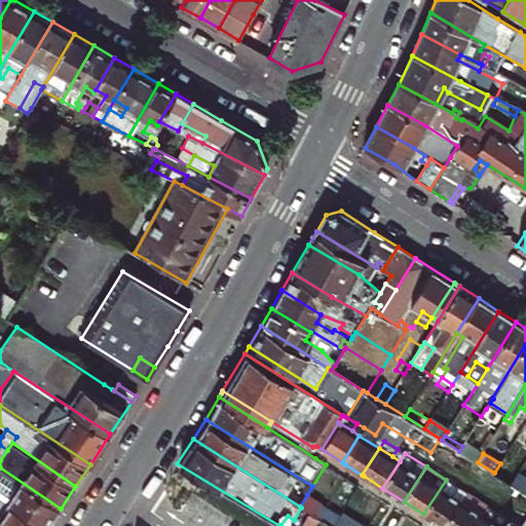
[(0,497),(43,525),(48,525),(61,509),(0,467),(0,497)]
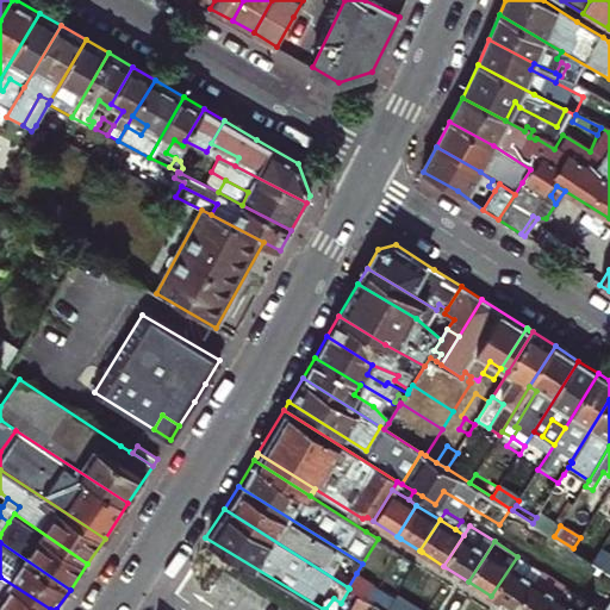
[(609,547),(599,565),(609,571),(609,547)]
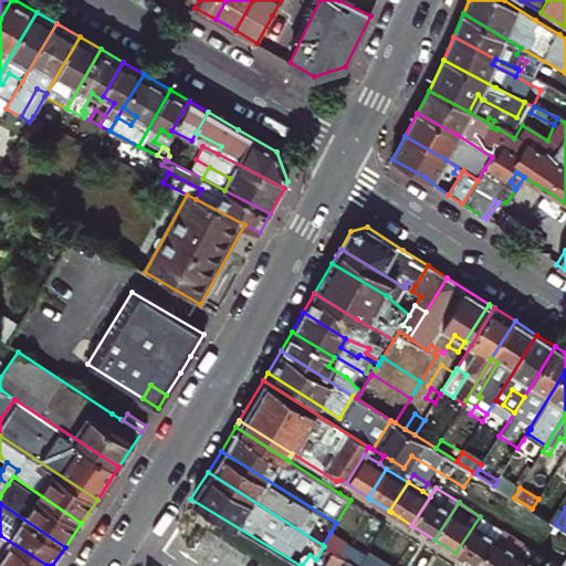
[(479,565),(502,530),(480,516),(456,553),(475,565),(479,565)]
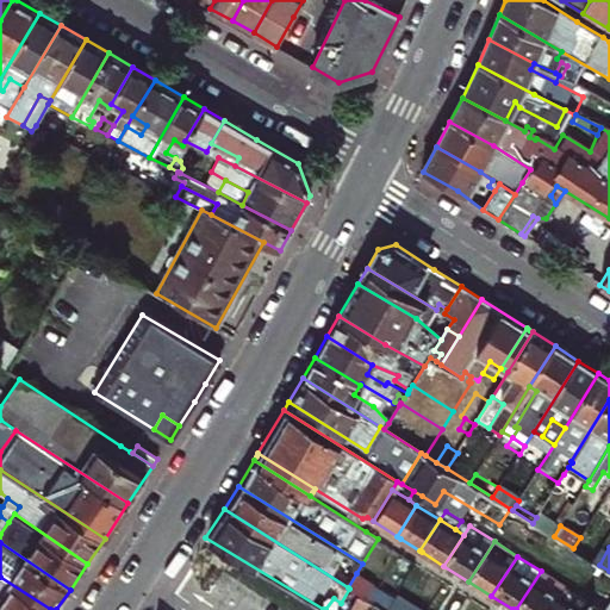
[(551,609),(566,586),(541,571),(516,609),(551,609)]
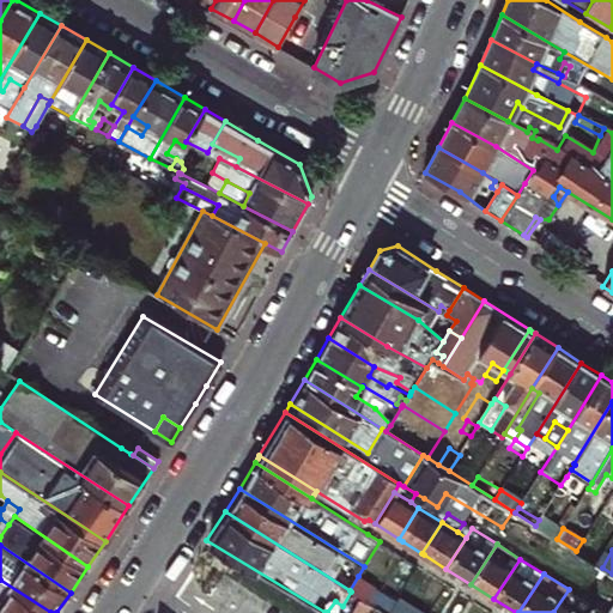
[(366,601),(375,588),(375,587),(374,586),(358,576),(350,590),(351,592),(359,596),(366,601)]
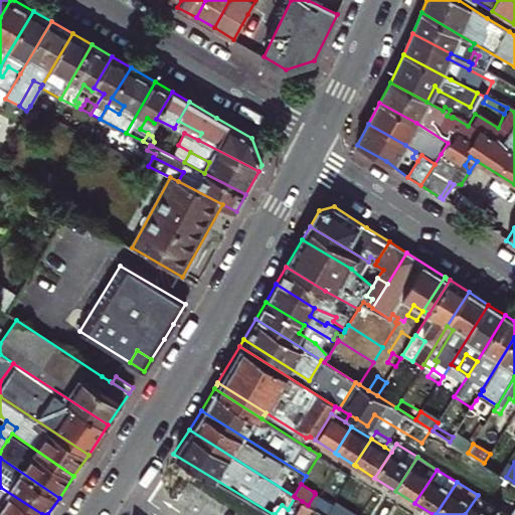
[(0,512),(0,514),(42,514),(0,487),(0,501),(5,505),(0,512)]
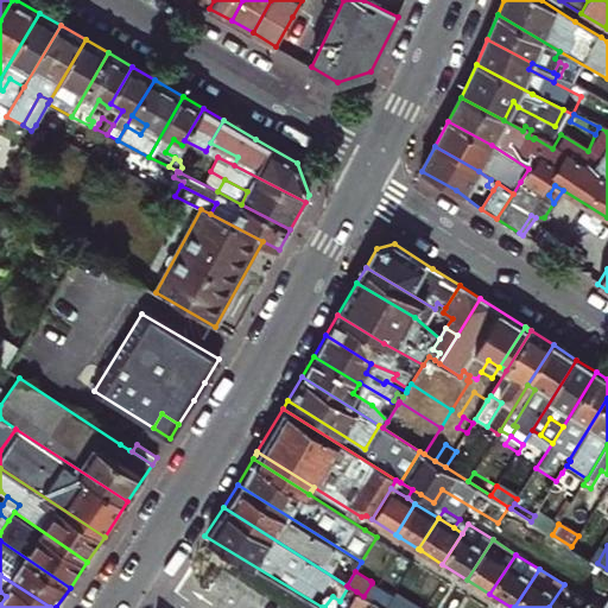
[(392,595),(372,583),(363,596),(369,600),(373,602),(382,607),(385,607),(391,601),(393,596),(392,595)]
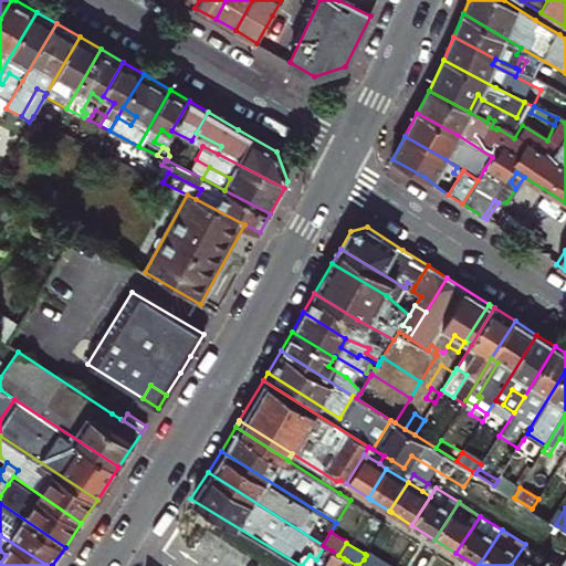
[(540,565),(546,556),(525,544),(511,565),(540,565)]
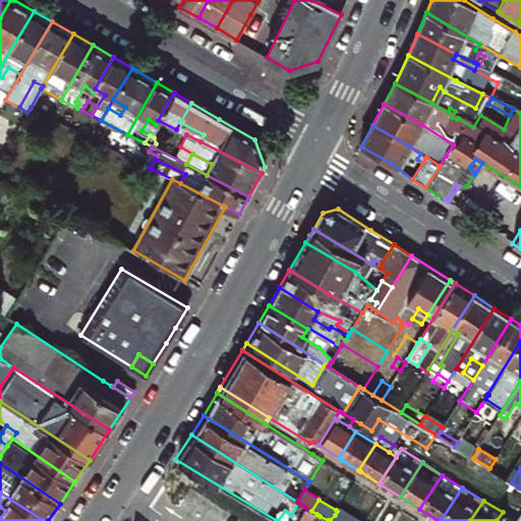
[(303,520),(311,520),(316,514),(311,511),(305,507),(299,518),(303,520)]
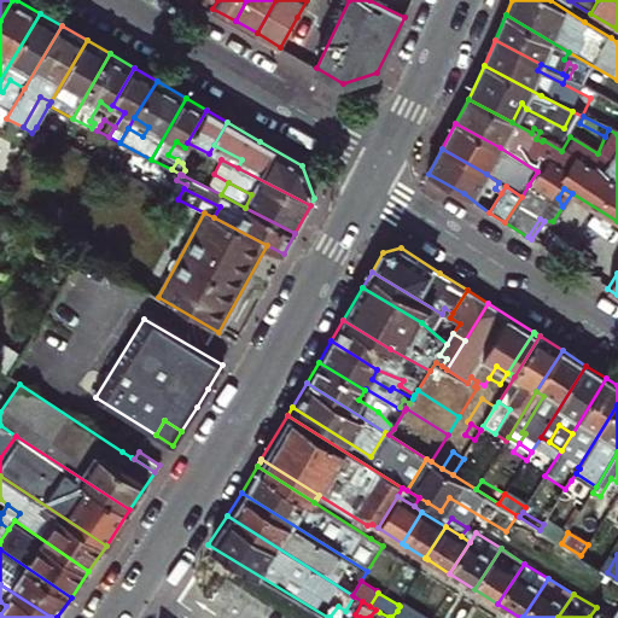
[(612,617),(596,607),(589,617),(612,617)]
